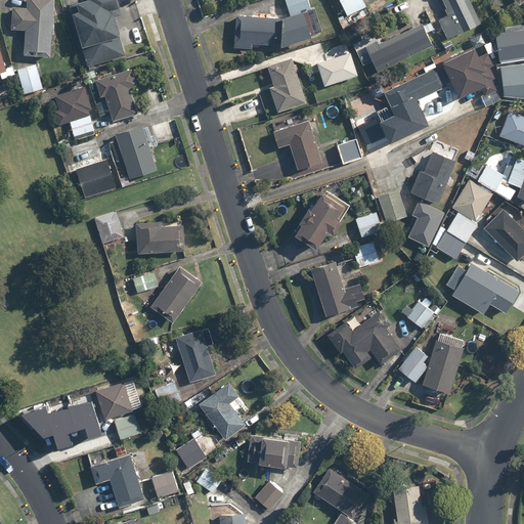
[(54,0),(27,0),(28,10),(11,9),(10,29),(26,30),(25,55),(52,56),(54,0)]
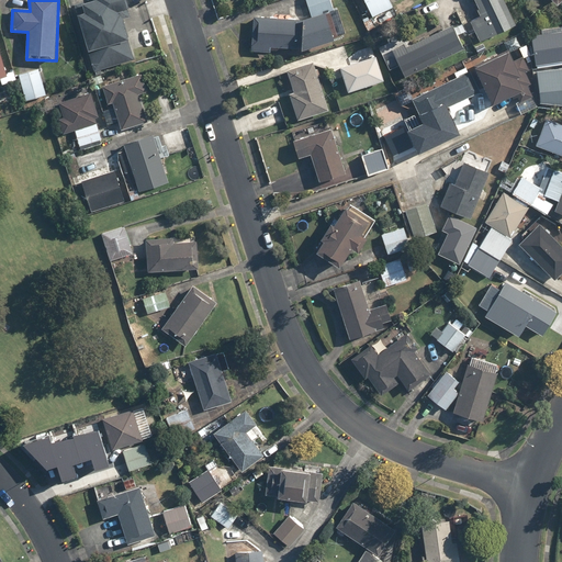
[(126,0),(72,0),(93,68),(132,57),(126,40),(134,37),(126,9),(130,8),(126,0)]
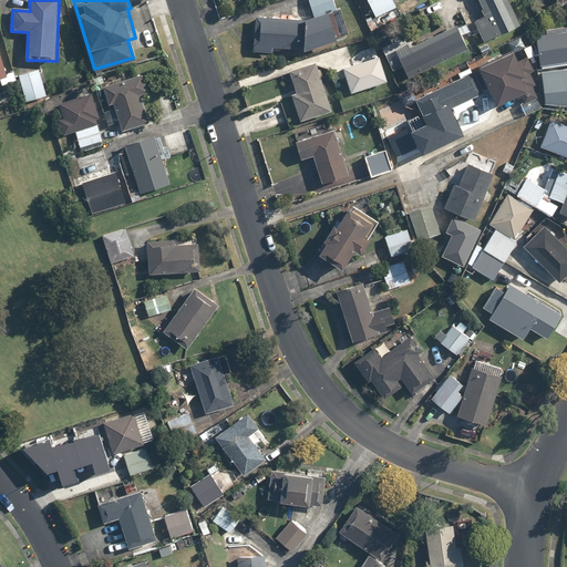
[(306,17),(256,17),(254,51),(272,52),(272,47),(307,48),(337,39),(329,11),(337,9),(333,0),(309,0),(313,14),(306,17)]
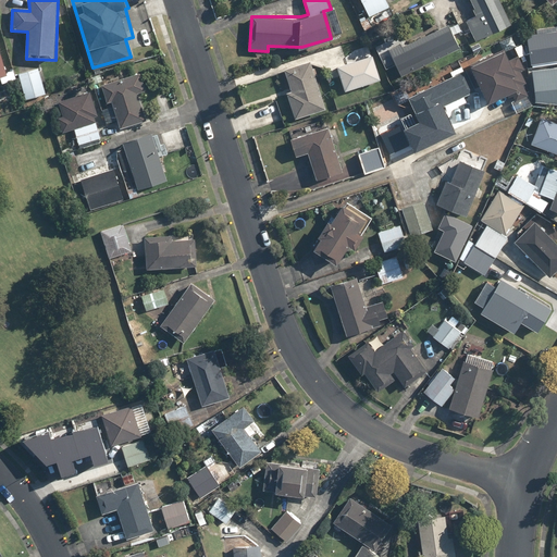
[(360,0),(369,16),(391,7),(386,0),(360,0)]
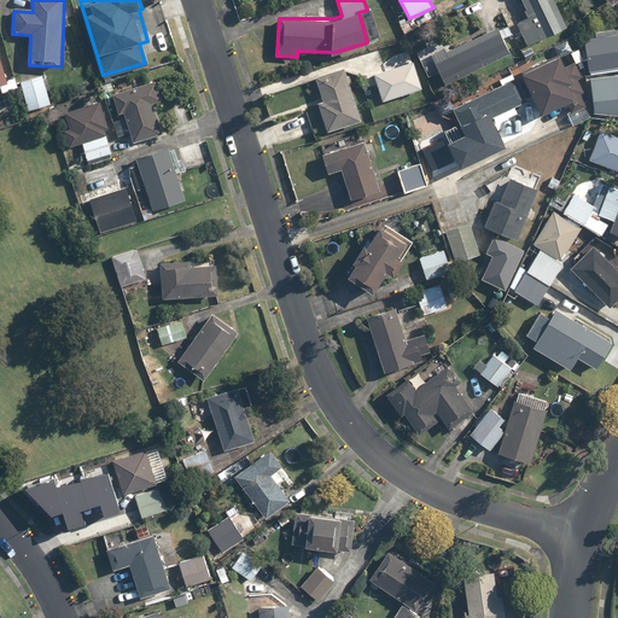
[(522,0),(530,16),(517,22),(529,46),(569,27),(555,0),(522,0)]
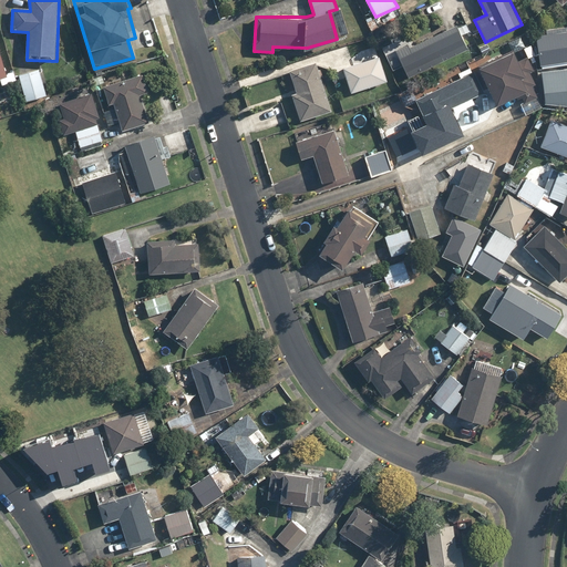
[(466,22),(457,27),(456,24),(397,52),(408,78),(468,50),(465,43),(474,40),(466,22)]
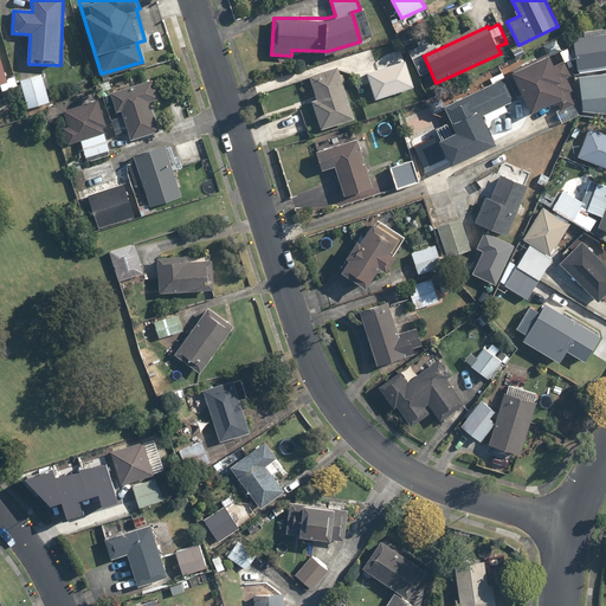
[(568,47),(559,51),(553,39),(543,44),(547,51),(505,71),(513,86),(517,84),(532,111),(565,96),(559,84),(572,77),(565,63),(573,58),(568,47)]
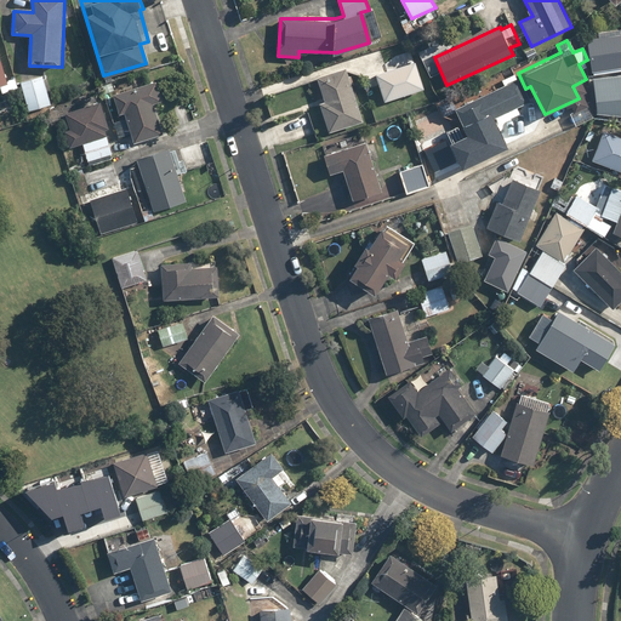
[(620,45),(599,50),(603,70),(620,67),(620,45)]
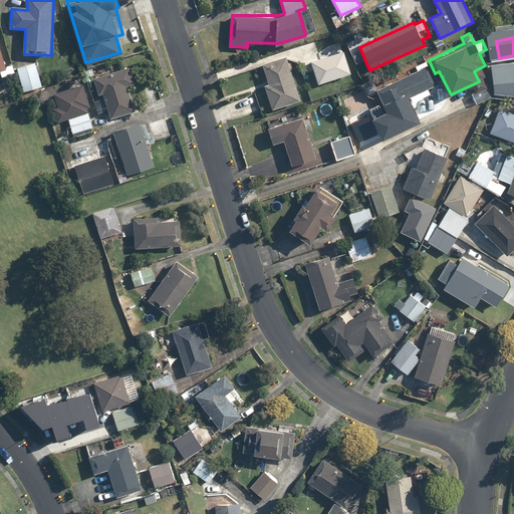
[(0,45),(0,70),(2,77),(15,73),(12,63),(6,65),(0,45)]
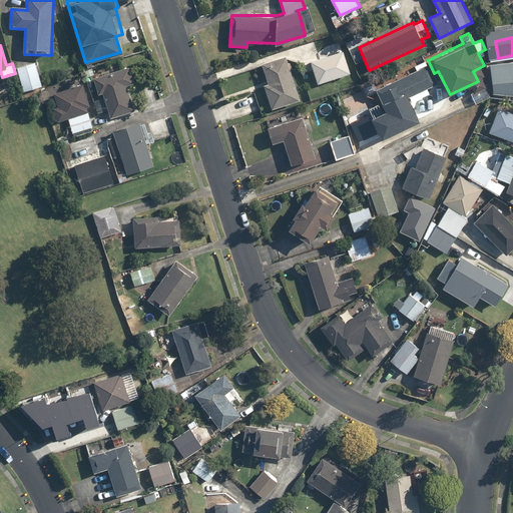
[(310,60),(316,84),(351,74),(345,50),(310,60)]
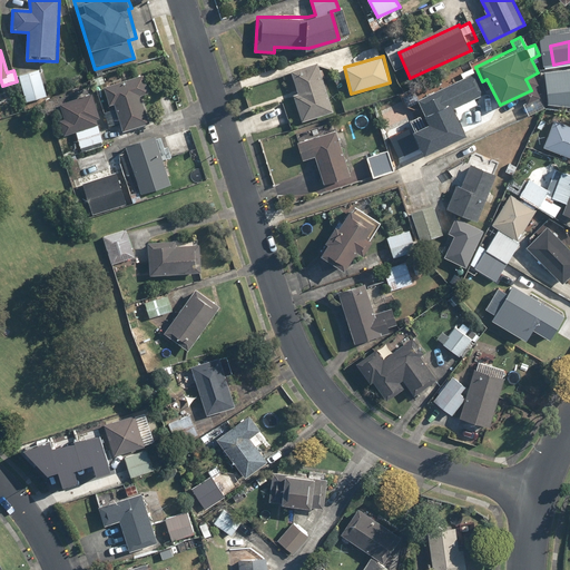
[(333,111),(317,61),(291,70),(297,92),(292,94),(302,123),(333,111)]
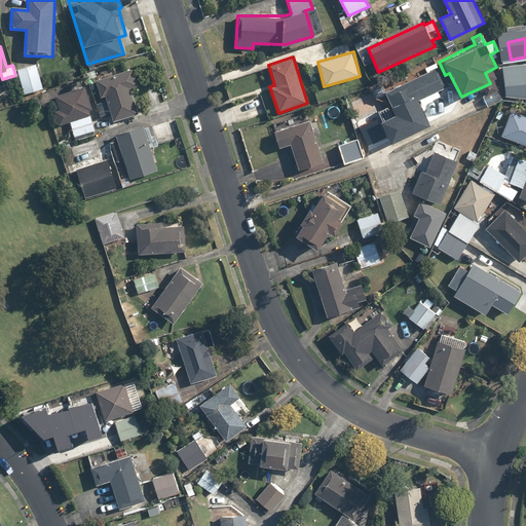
[(389,135),(393,142),(430,123),(421,106),(440,97),(438,91),(450,85),(445,75),(439,62),(415,74),(417,77),(385,94),(398,117),(383,125),(380,119),(362,128),(370,145),(389,135)]
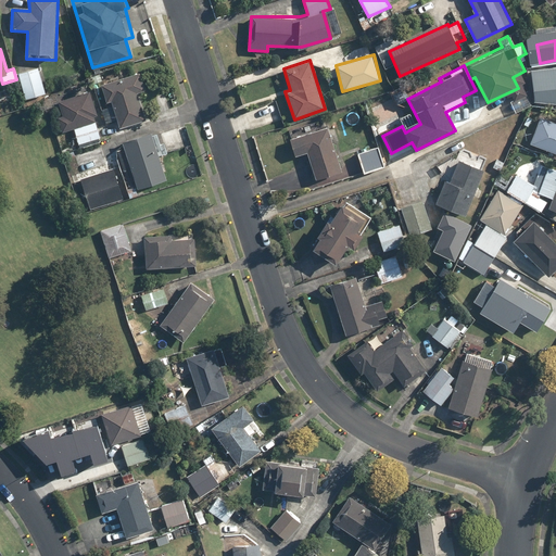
[(38,66),(19,73),(26,99),(46,92),(38,66)]
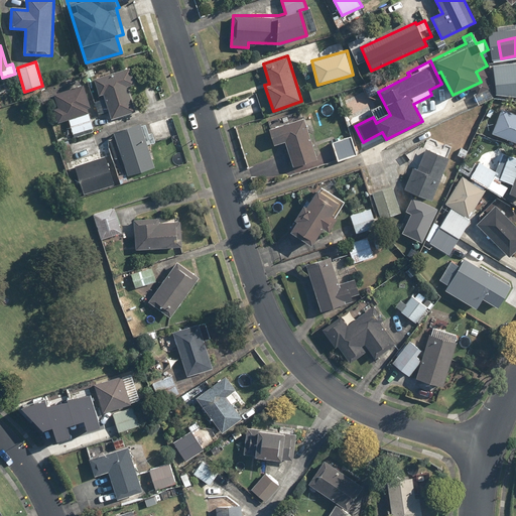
[(515,61),(492,65),(494,84),(515,81),(515,61)]
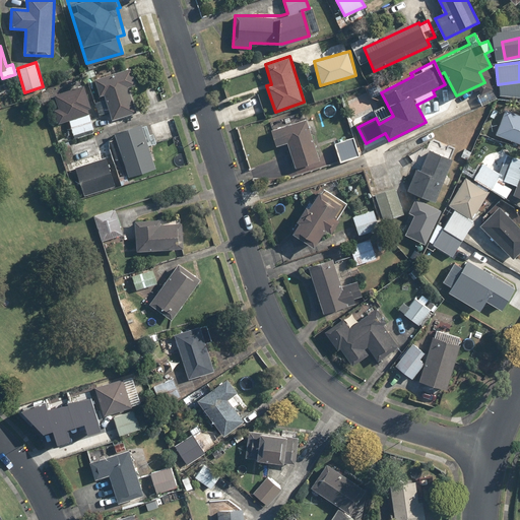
[(131,68),(94,79),(101,96),(105,94),(113,120),(137,112),(129,87),(136,85),(131,68)]
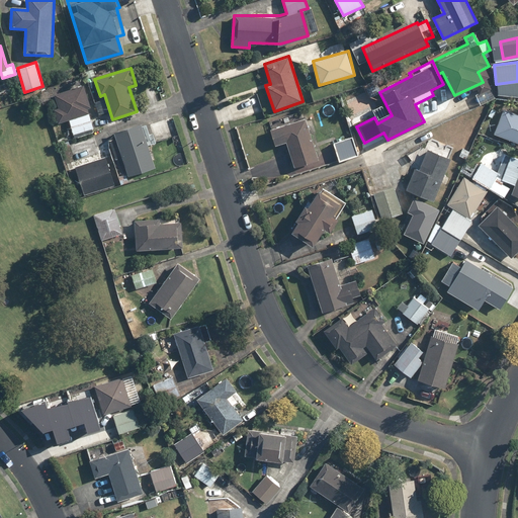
[(88,79),(50,92),(60,123),(69,120),(73,134),(95,126),(89,107),(92,106),(89,98),(94,96),(88,79)]
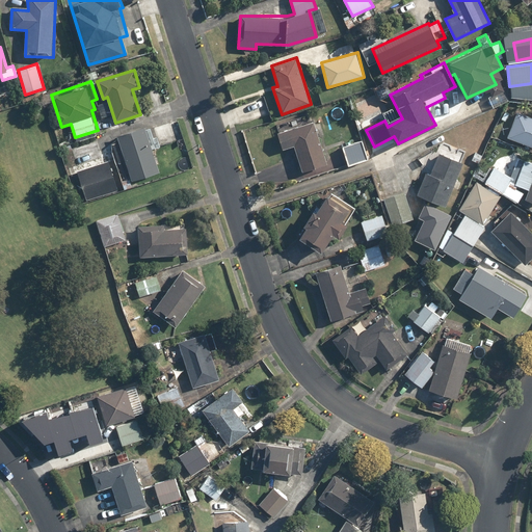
[(488,98),(494,108),(509,100),(504,89),(488,98)]
